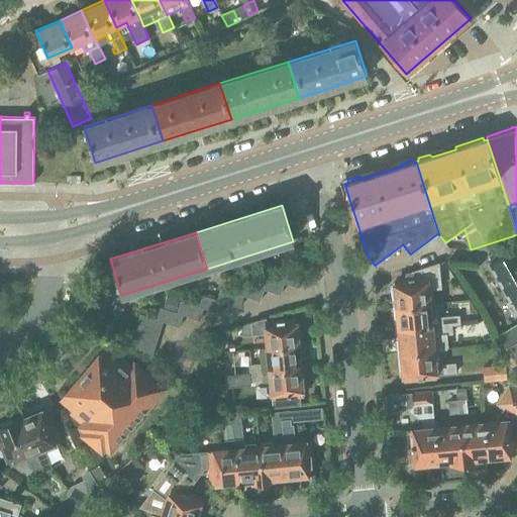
[(498,280),(501,287),(502,287),(511,302),(507,304),(514,315),(516,313),(516,247),(489,264),(498,280)]
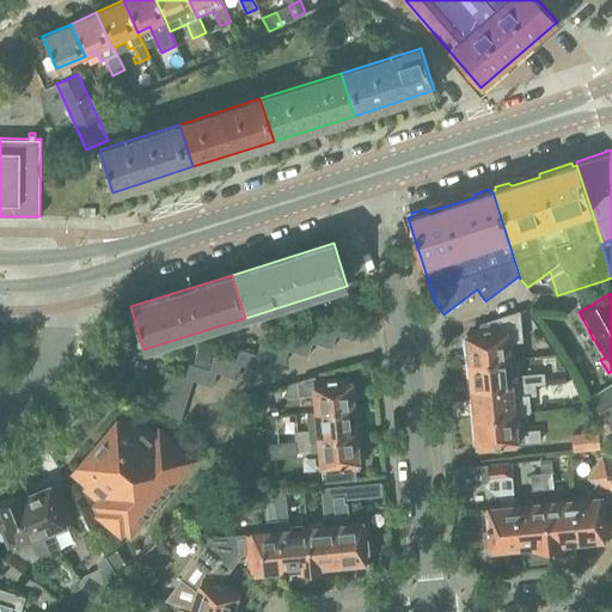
[(466,335),(470,365),(509,361),(507,342),(522,341),(519,312),(487,323),(488,334),(466,335)]
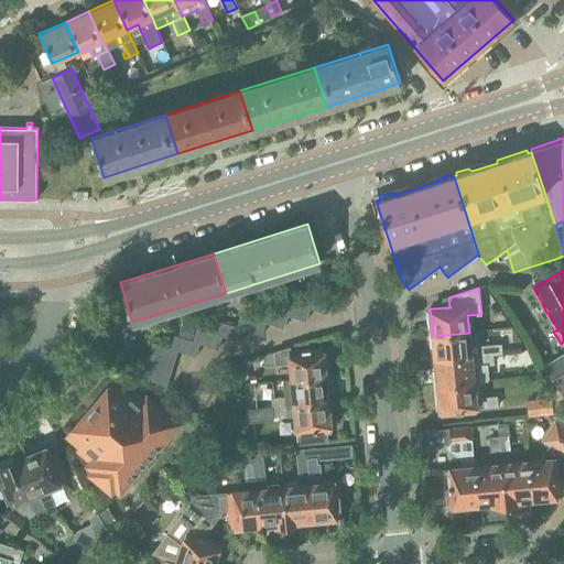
[(306,293),(302,305),(302,306),(310,310),(327,315),(332,301),(306,293)]
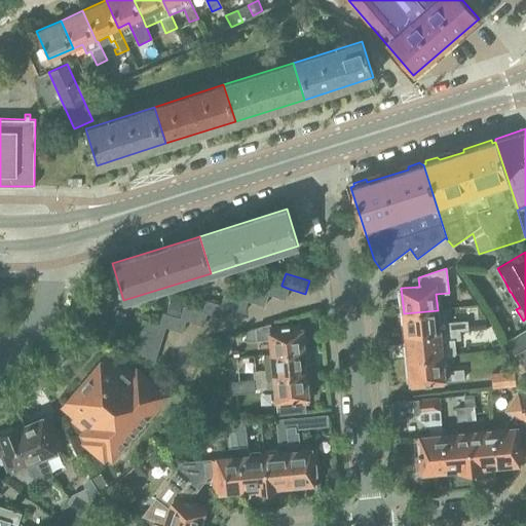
[(285,300),(289,289),(282,286),(282,285),(265,279),(261,292),(261,293),(268,295),(285,300)]
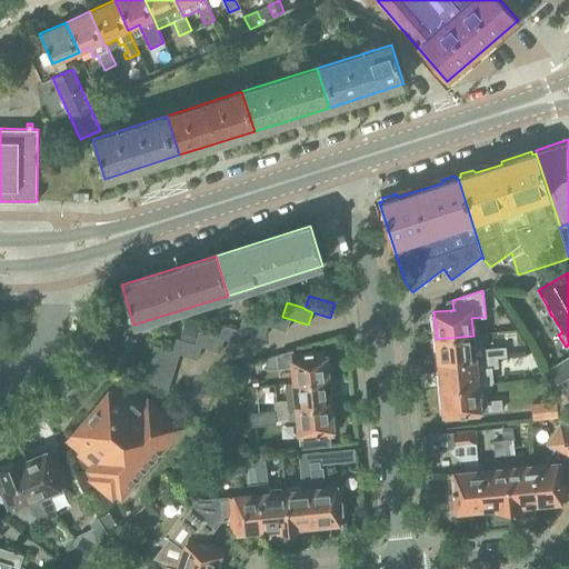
[(265,310),(260,322),(260,323),(268,326),(286,331),(290,319),(282,317),(282,316),(265,310)]
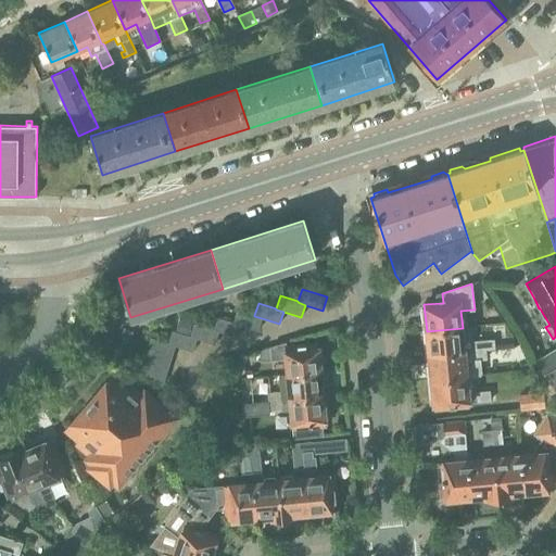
[(232,323),(240,326),(258,331),(262,318),(254,316),(254,315),(237,310),(232,323)]
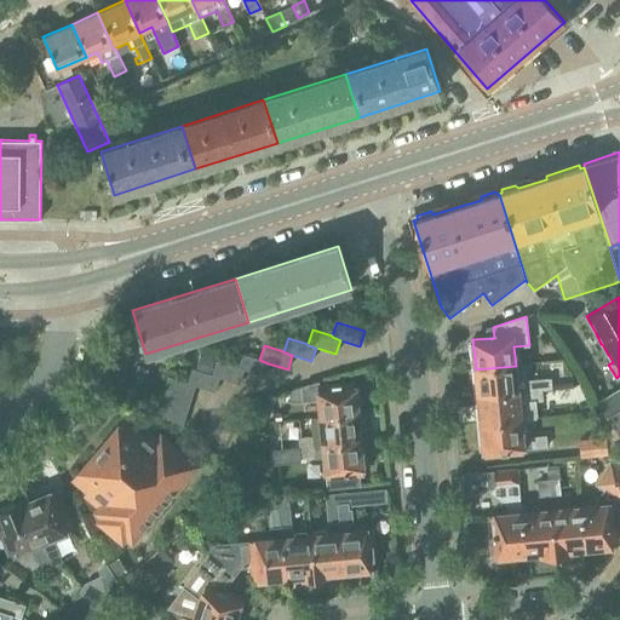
[(240,354),(235,367),(235,368),(244,371),(263,377),(268,363),(259,360),(240,354)]
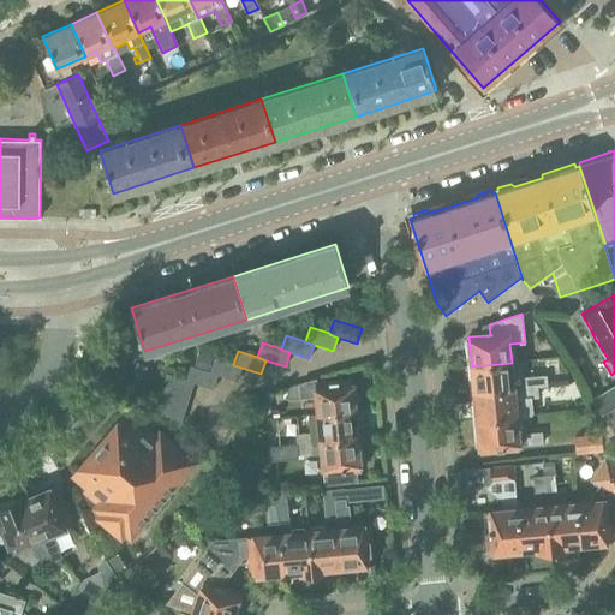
[(198,353),(195,366),(210,371),(214,358),(198,353)]
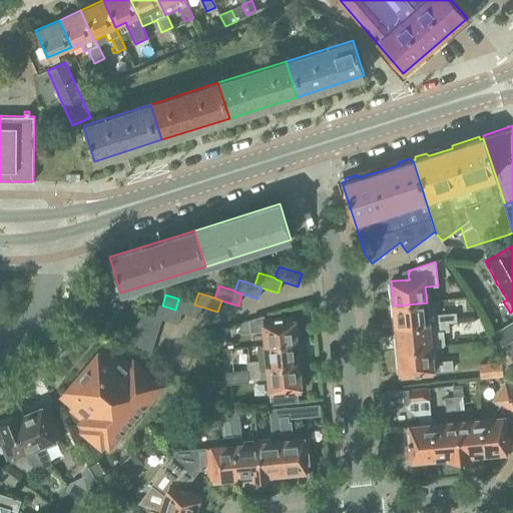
[(175,311),(181,313),(198,318),(201,307),(194,305),(194,304),(178,299),(175,310),(175,311)]
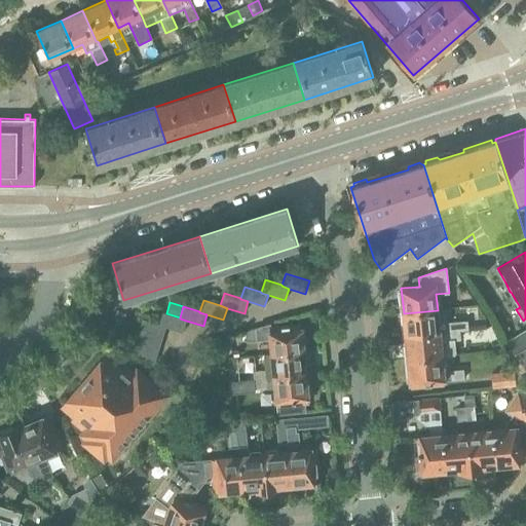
[(404,313),(406,336),(459,331),(467,330),(467,322),(447,323),(446,309),(438,310),(404,313)]
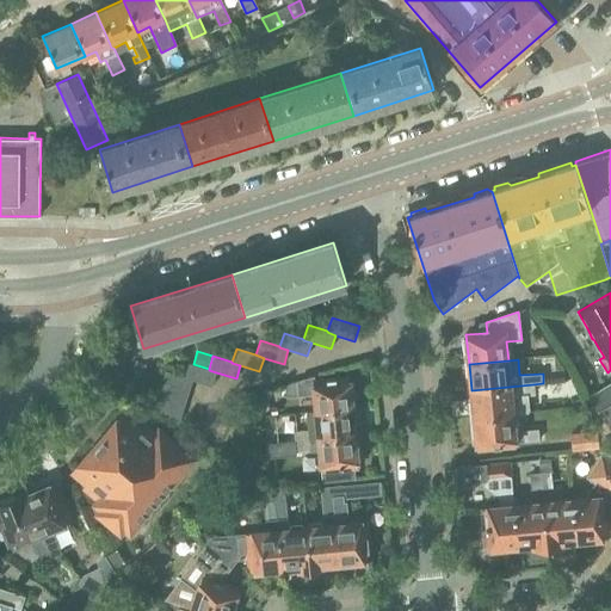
[(189,363),(185,377),(184,378),(193,381),(213,387),(216,372),(209,370),(209,369),(193,364),(189,363)]
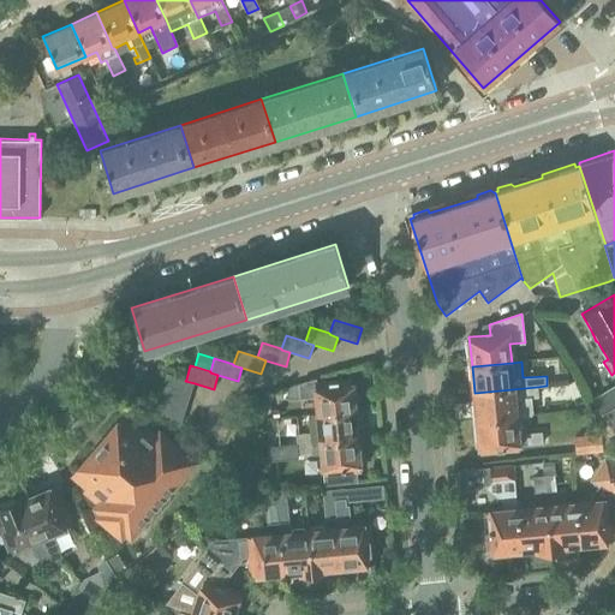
[(162,387),(190,395),(195,383),(185,381),(186,380),(166,372),(162,387)]
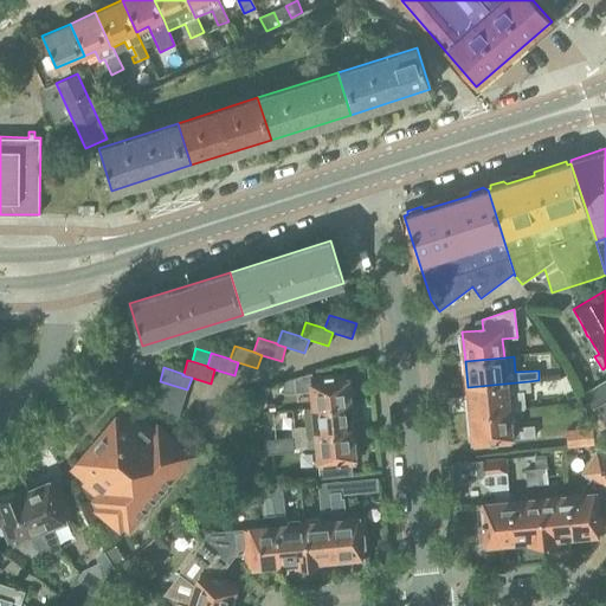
[(311,380),(311,373),(294,378),(294,379),(283,381),(284,393),(296,392),(296,393),(313,391),(315,410),(350,405),(354,405),(353,389),(348,389),(347,376),(311,380)]
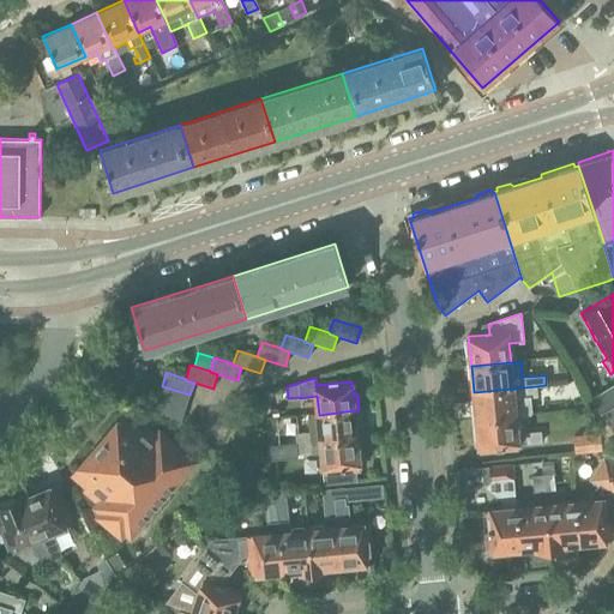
[(162,386),(157,399),(186,409),(190,395),(162,386)]
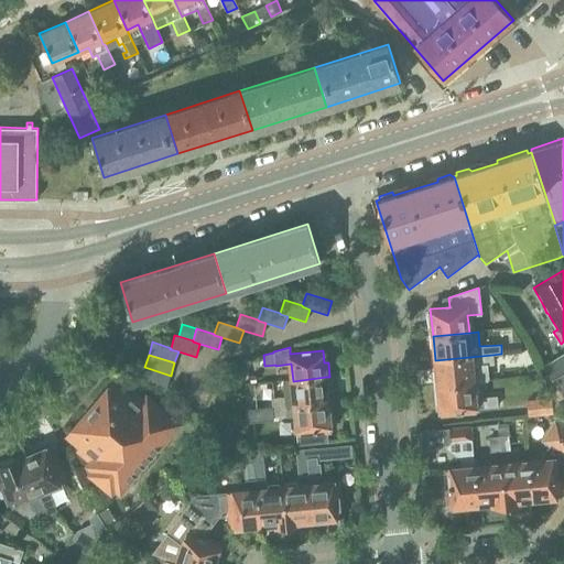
[(494,365),(492,355),(435,360),(438,387),(474,383),(474,382),(489,380),(488,365),(494,365)]
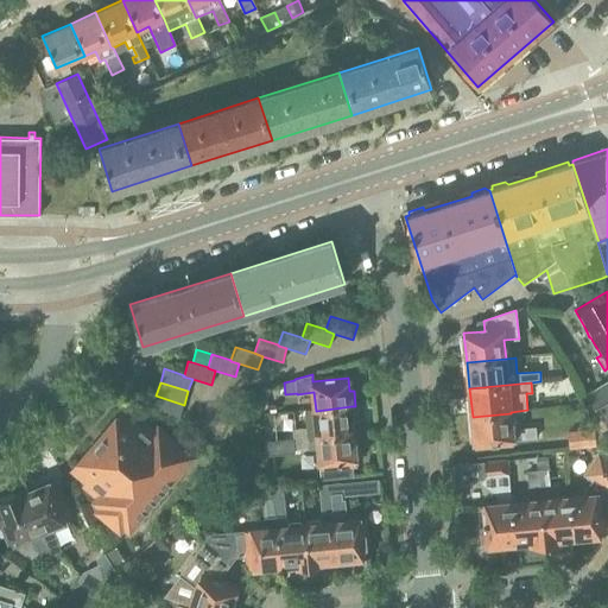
[(184,405),(156,396),(152,409),(178,420),(184,405)]
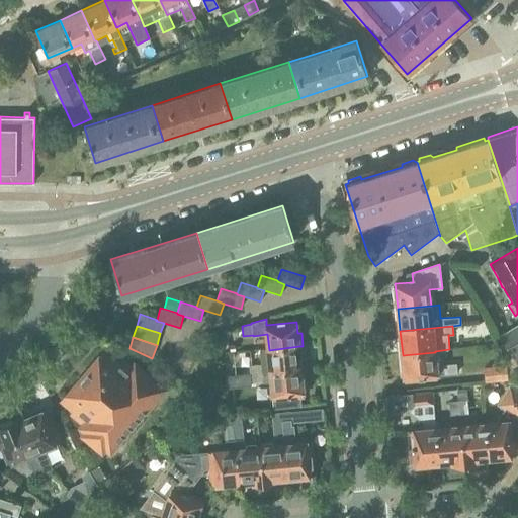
[(303,346),(299,346),(269,350),(270,365),(261,366),(261,365),(250,366),(251,375),(301,370),(300,360),(304,360),(303,346)]
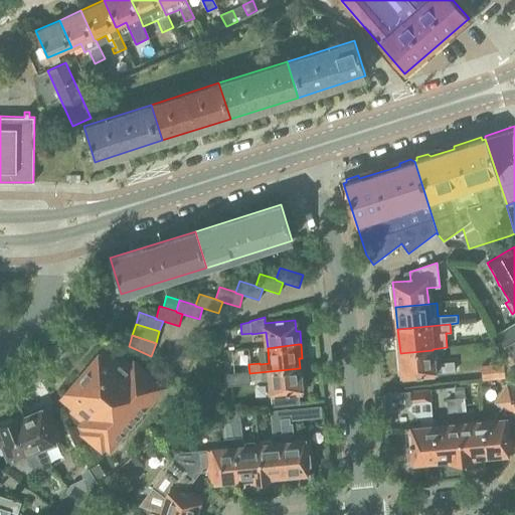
[(118,361),(103,349),(63,396),(75,406),(71,411),(83,421),(80,424),(86,428),(81,433),(102,450),(105,446),(110,450),(164,386),(134,361),(131,365),(121,357),(118,361)]
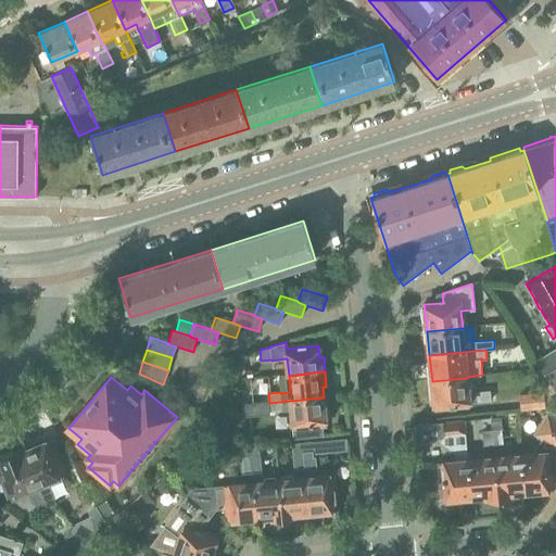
[(467,378),(432,381),(434,407),(491,402),(490,391),(469,393),(467,378)]
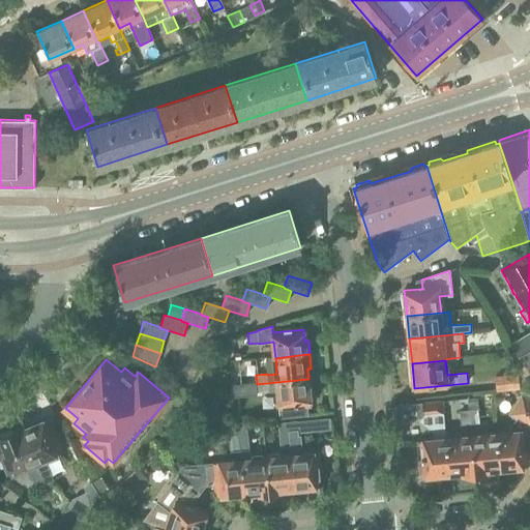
[(523,376),(518,376),(518,374),(495,377),(496,392),(520,389),(520,387),(527,386),(523,376)]
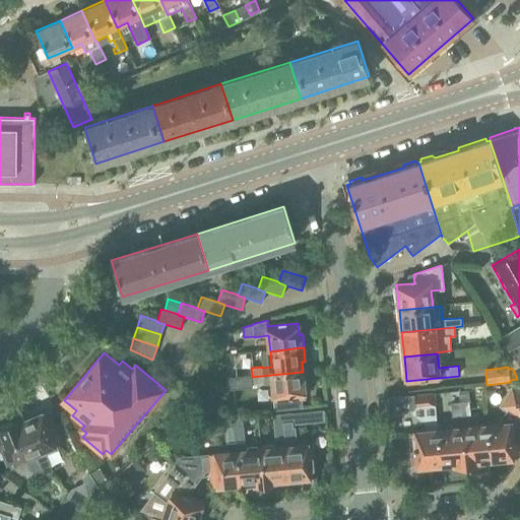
[(304,382),(303,372),(252,377),(253,386),(273,384),(275,410),(303,407),(302,397),(306,396),(305,393),(309,393),(308,382),(304,382)]
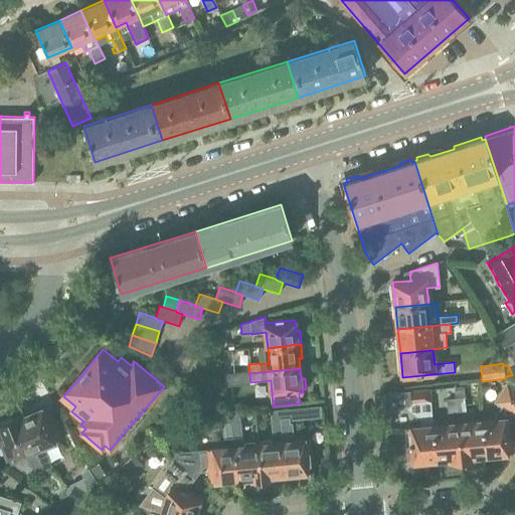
[(493,421),(483,422),(486,458),(490,457),(490,455),(511,453),(509,438),(513,438),(512,425),(508,425),(508,420),(507,420),(512,411),(514,412),(514,390),(508,386),(498,402),(503,405),(493,421)]
